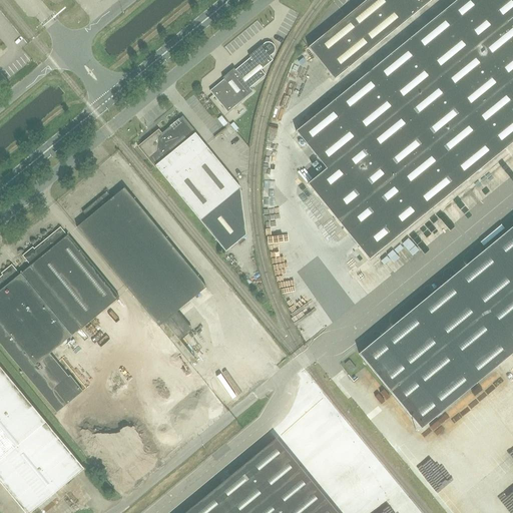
[(512,0),(457,0),(296,131),(327,169),(308,184),(369,260),(512,142),(512,0)]
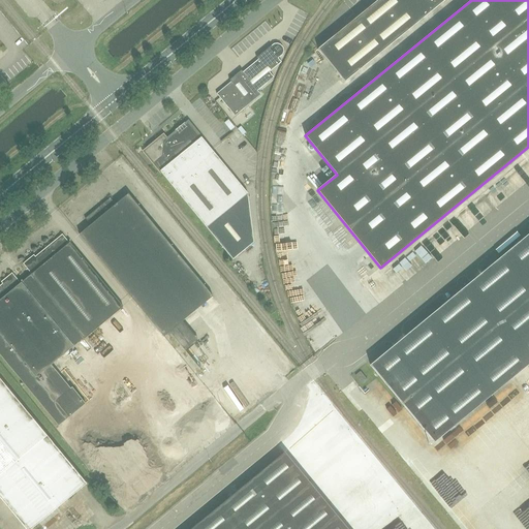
[(345,83),(445,0),(378,0),(318,50),(345,83)]
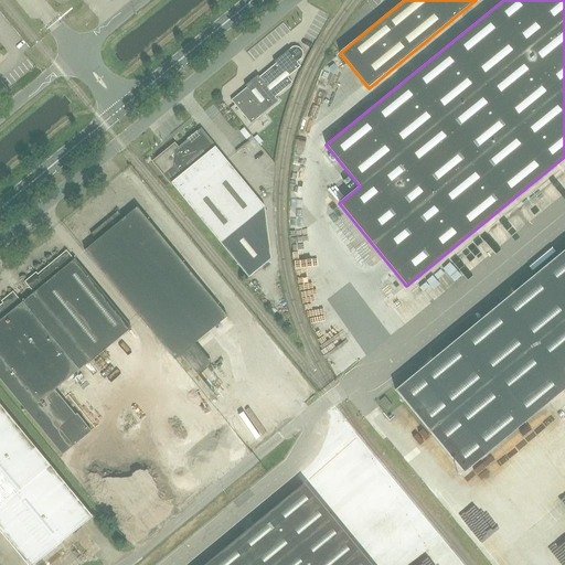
[(288,77),(300,66),(297,62),(301,59),(304,55),(302,51),(300,48),(296,46),(292,48),(275,62),(276,64),(259,77),(258,75),(251,82),(252,84),(247,87),(232,100),(251,124),(279,100),(275,97),(292,83),(288,77)]
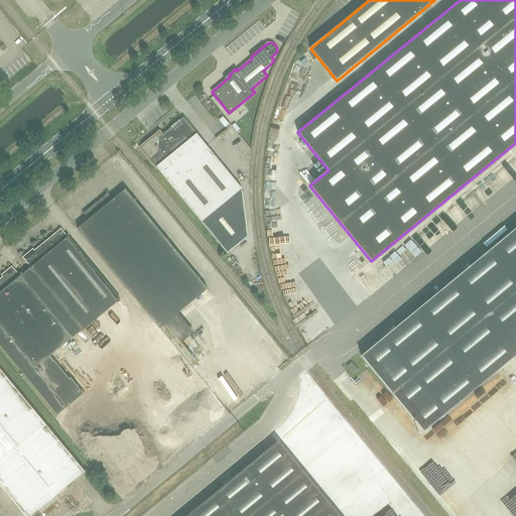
[(150,160),(156,167),(227,253),(248,237),(242,188),(183,118),(162,136),(159,132),(153,137),(152,139),(151,139),(150,139),(147,142),(147,143),(147,144),(145,144),(140,148),(150,160)]
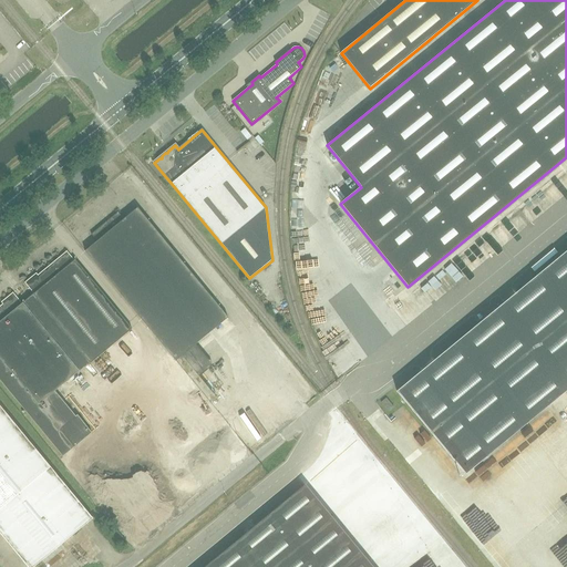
[(137,208),(131,214),(124,219),(117,213),(91,234),(98,241),(85,251),(175,361),(228,318),(137,208)]
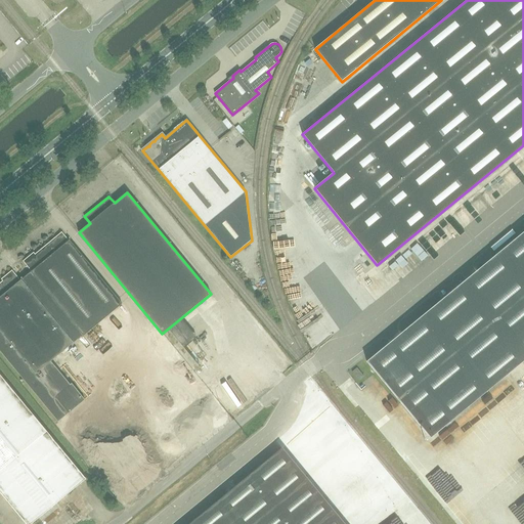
[(523,231),(366,361),(430,438),(523,360),(523,231)]
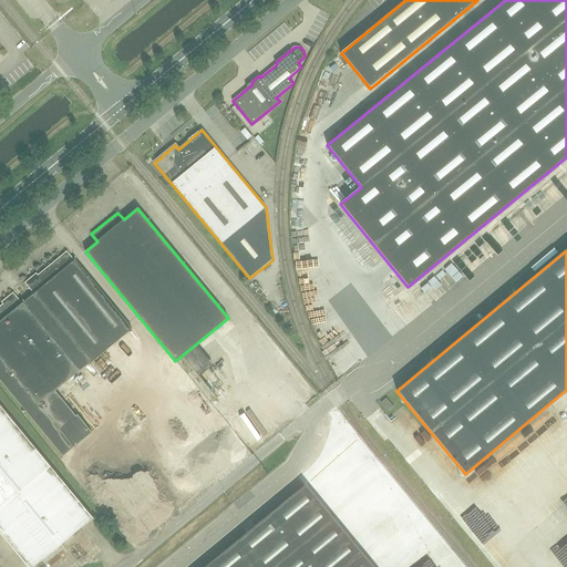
[(132,330),(74,260),(73,261),(66,253),(34,279),(32,277),(24,284),(33,295),(32,295),(90,364),(132,330)]
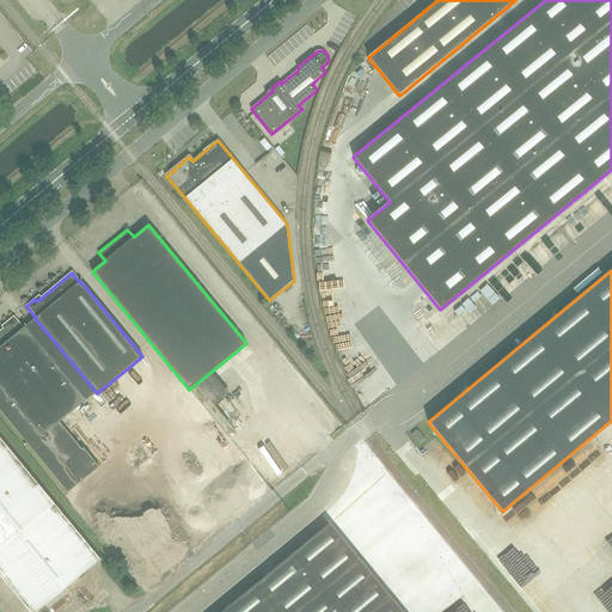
[(0,410),(68,493),(80,483),(99,467),(84,448),(83,450),(60,422),(86,401),(25,328),(24,328),(14,316),(6,323),(7,325),(0,331),(0,410)]
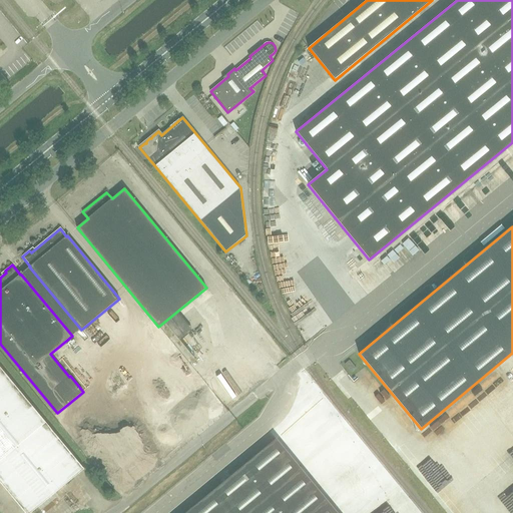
[(352,373),(357,369),(350,361),(345,364),(352,373)]
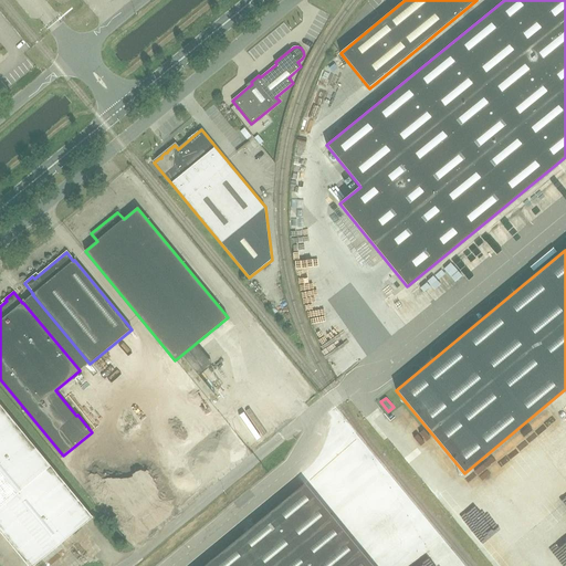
[(0,532),(28,565),(33,565),(93,517),(0,405),(0,532)]
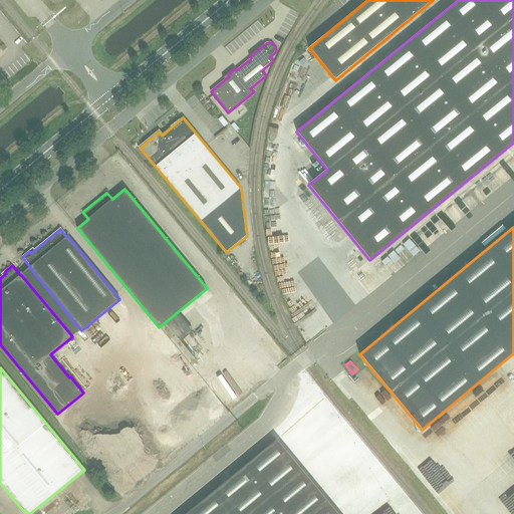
[(337,513),(276,440),(185,513),(337,513)]
